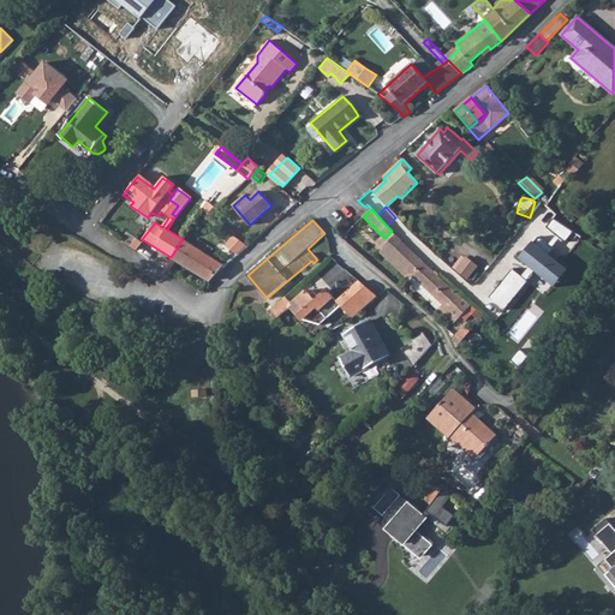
[(400,238),(395,234),(383,249),(418,281),(434,297),(435,296),(447,282),(423,260),(400,238)]
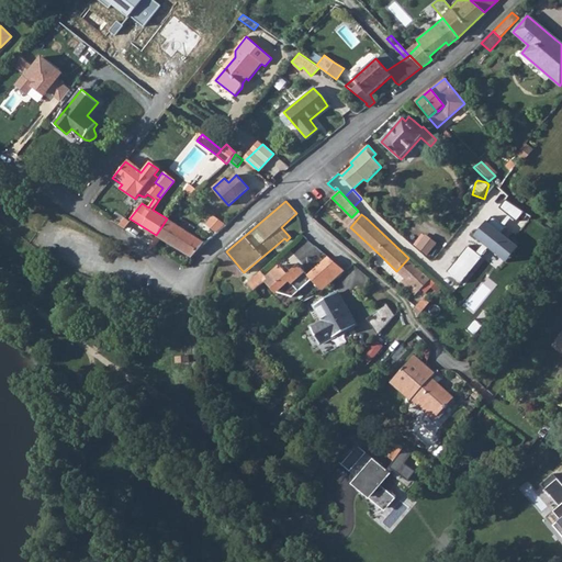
[(156,235),(150,245),(155,247),(160,237),(191,257),(204,242),(167,218),(156,235)]
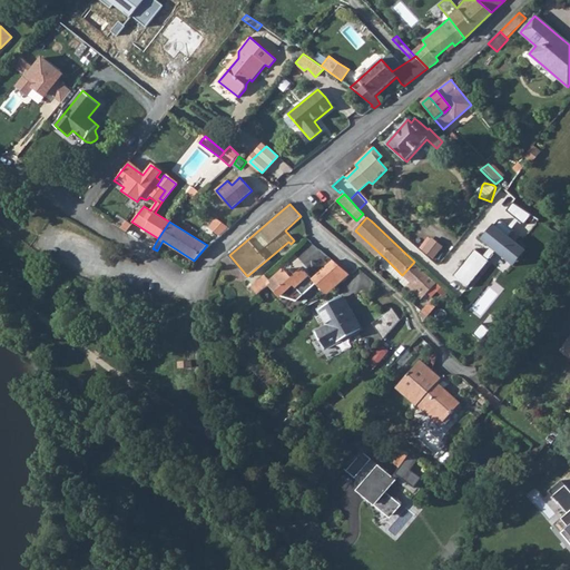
[(431,235),(422,247),(435,258),(445,246),(431,235)]
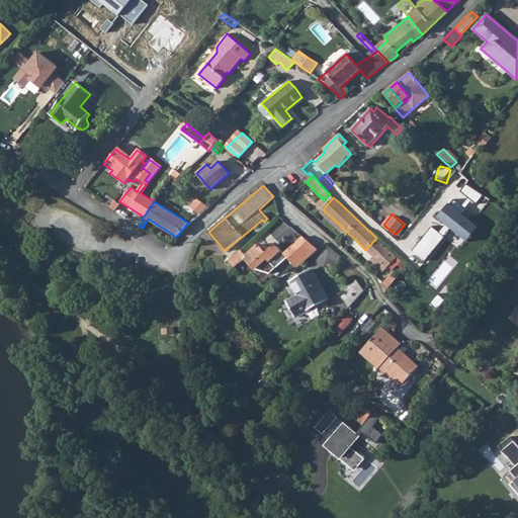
[(247,257),(245,259),(253,268),(269,273),(286,257),(296,268),(318,249),(303,236),(284,253),(279,248),(278,249),(273,245),(265,252),(259,245),(246,256),(247,257)]
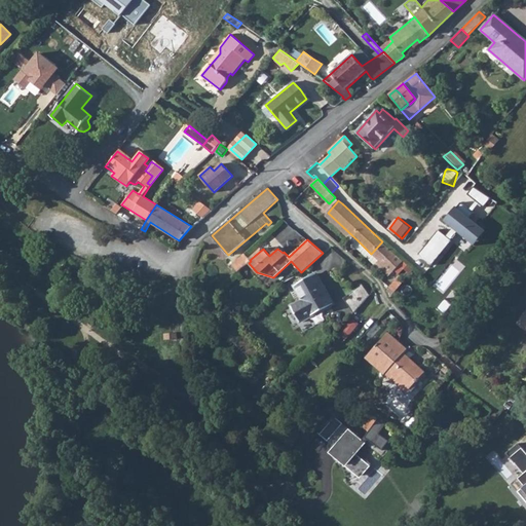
[(382,241),(372,253),(376,257),(386,246),(382,241)]
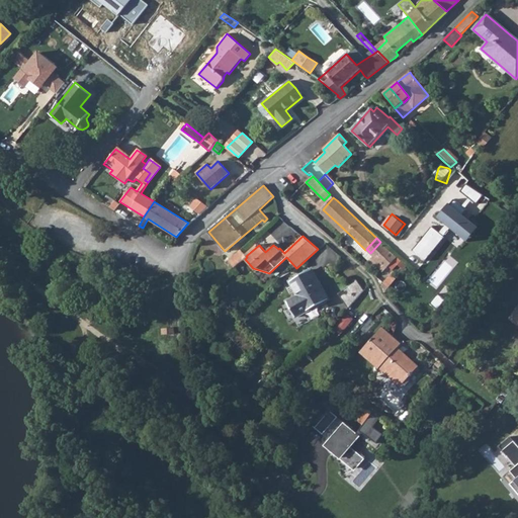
[(232,265),(235,268),(245,259),(247,257),(246,256),(242,250),(226,262),(230,266),(232,265)]
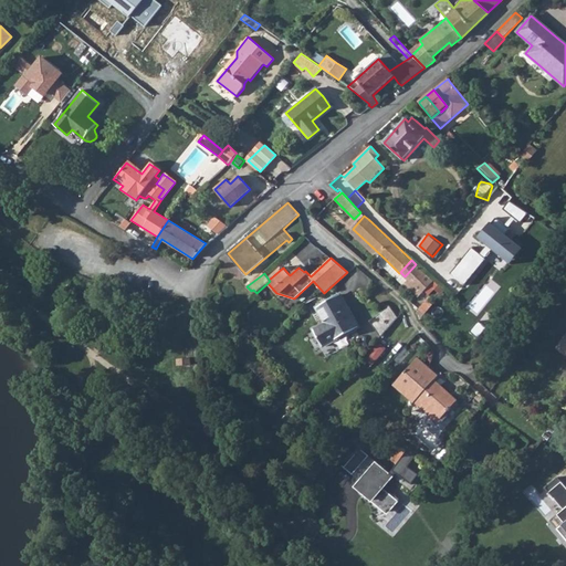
[(324,323),(314,329),(323,346),(334,339),(341,337),(348,333),(358,326),(339,294),(326,302),(316,307),(324,323)]
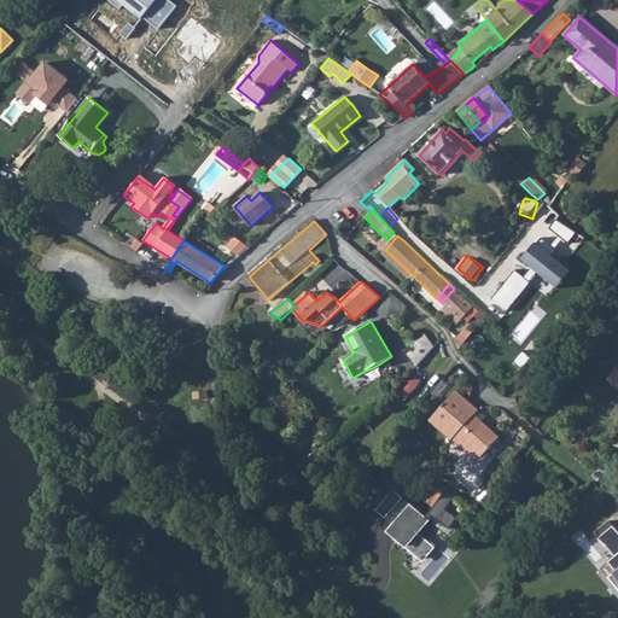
[(403,350),(417,367),(432,347),(424,332),(403,350)]
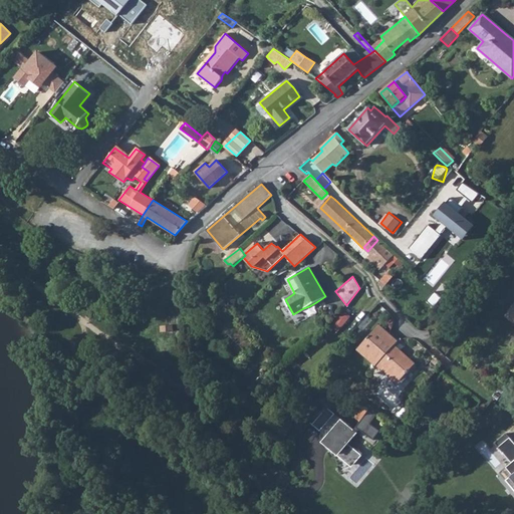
[(513,302),(504,315),(513,322),(513,321),(513,302)]
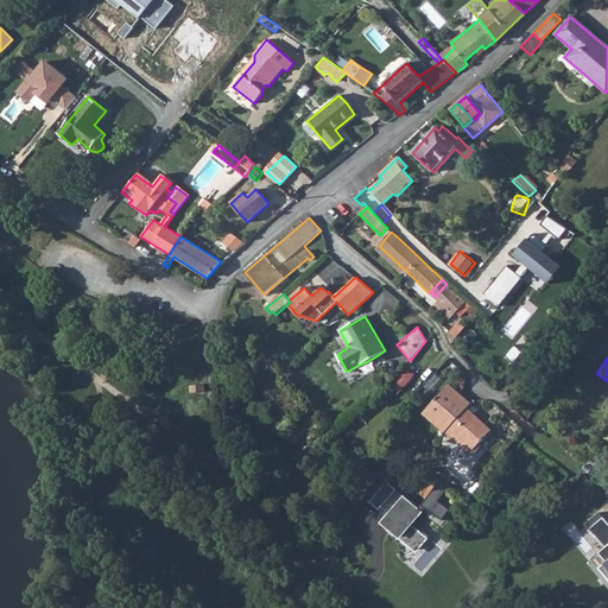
[(406,367),(396,387),(405,393),(416,372),(406,367)]
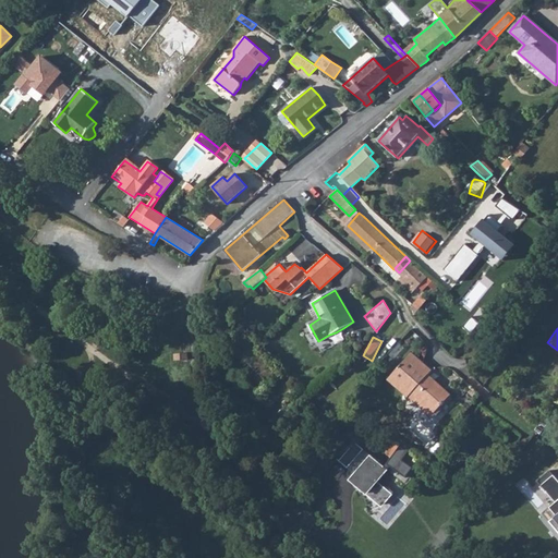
[(390,376),(402,387),(427,361),(414,350),(390,376)]
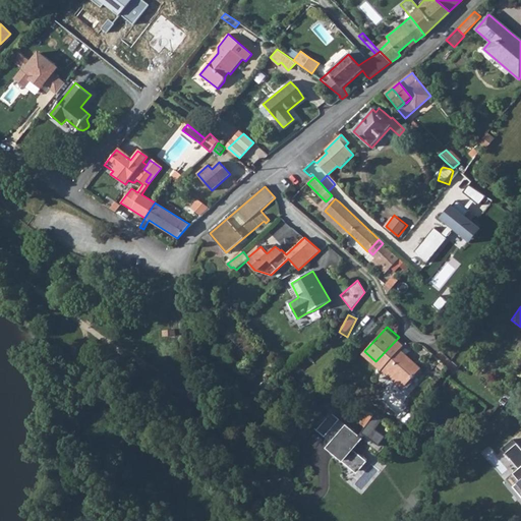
[(399,337),(375,361),(383,367),(386,364),(407,383),(421,367),(422,365),(402,346),(405,343),(399,337)]
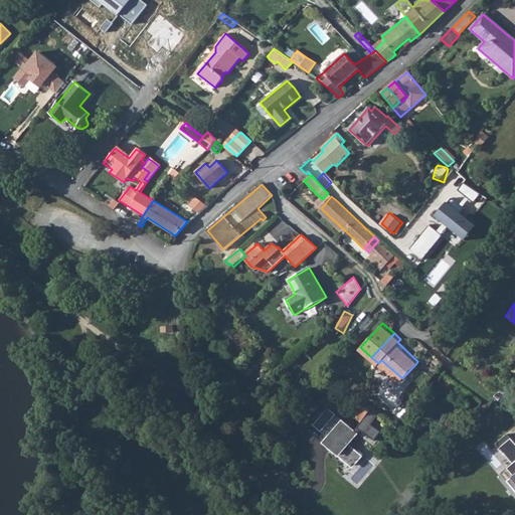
[(317,415),(314,418),(321,424),(337,408),(331,403),(329,406),(323,411),(319,416),(317,415)]
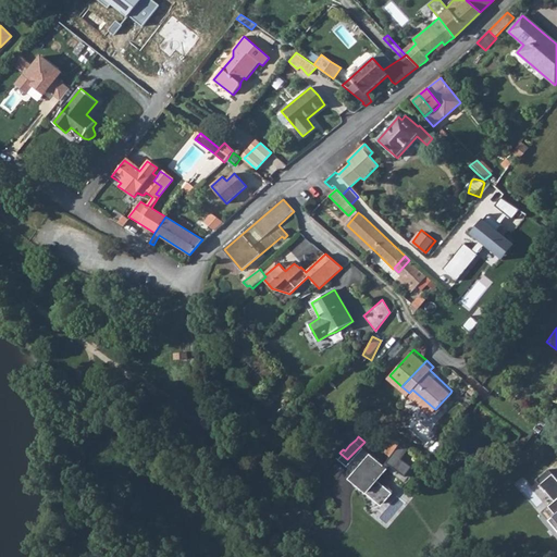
[(404,436),(384,461),(371,448),(354,466),(360,472),(356,478),(379,499),(390,489),(375,475),(390,461),(405,473),(412,465),(401,456),(412,443),(405,437),(404,436)]
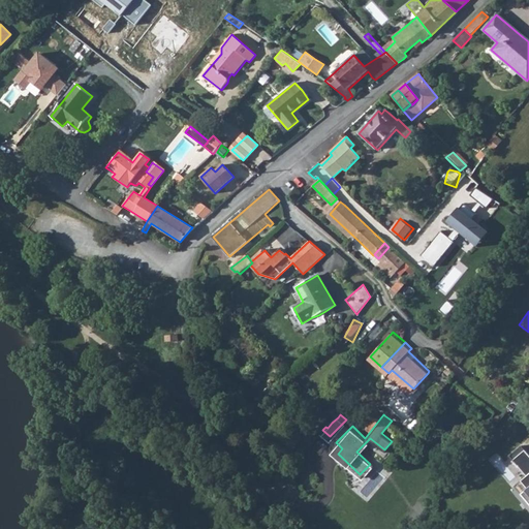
[(512,456),(528,473),(528,450),(524,444),(512,456)]
